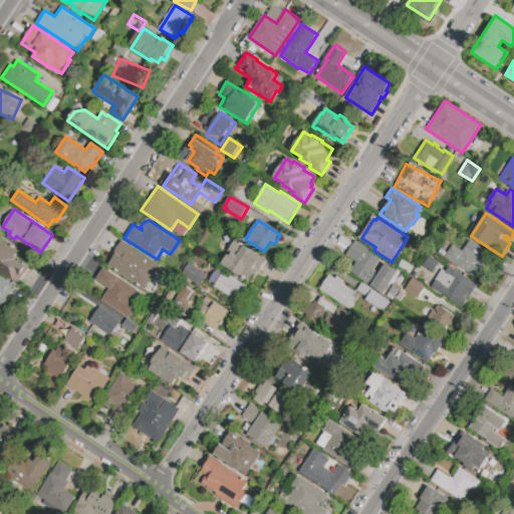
[(0,239),(20,253),(17,258),(29,266),(18,283),(0,271),(0,239)]
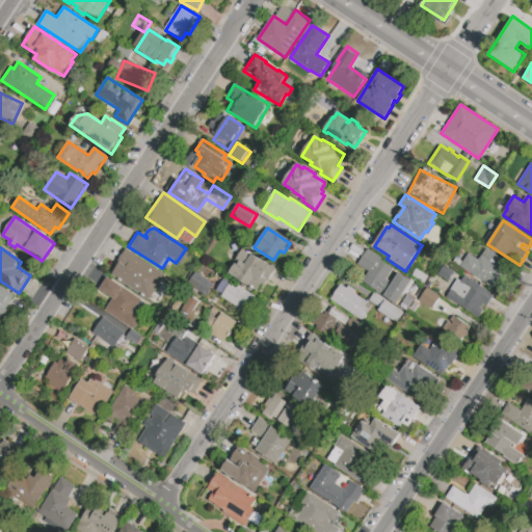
[(127,248),(166,275),(149,301),(111,275),(120,262),(118,261),(127,248)]
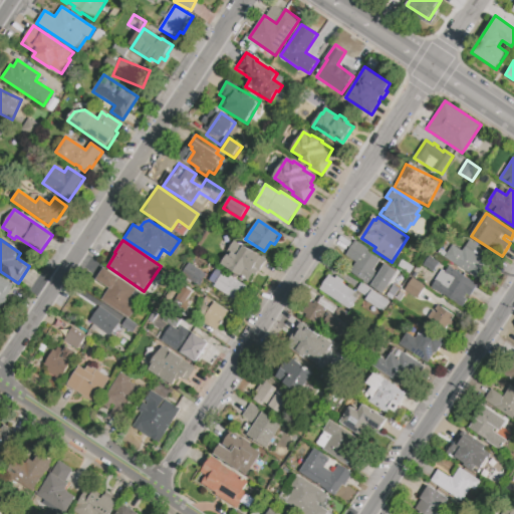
[(236,240),(266,260),(256,274),(253,272),(248,280),(240,274),(238,277),(231,272),(232,270),(222,263),(228,254),(231,256),(233,252),(230,250),(236,240)]
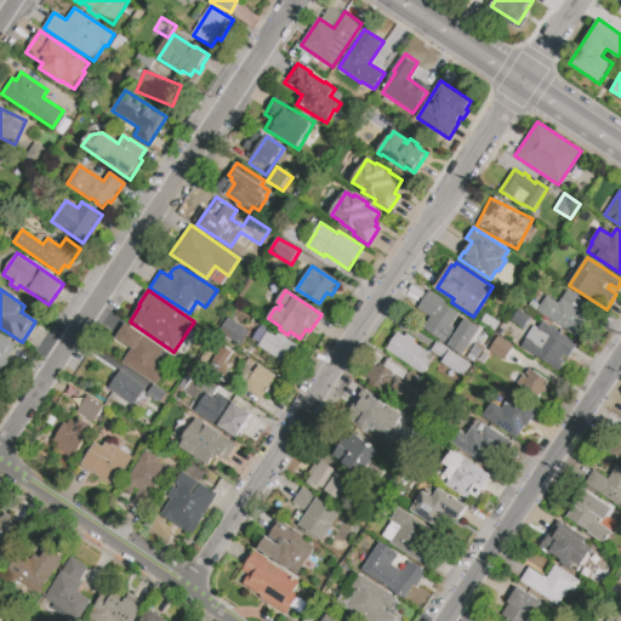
[(432,317),(419,308),(429,290),(446,301),(444,305),(460,314),(443,341),(425,330),(432,317)]
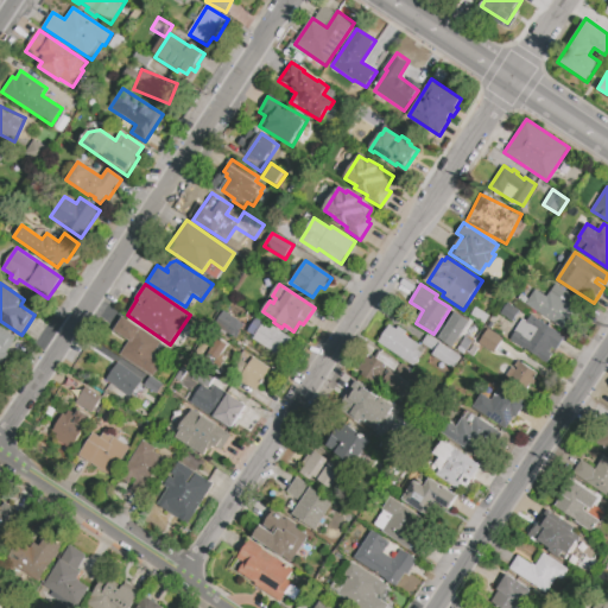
[(555,284),(587,305),(569,333),(551,321),(550,322),(540,316),(540,315),(526,305),(536,290),(546,297),(555,284)]
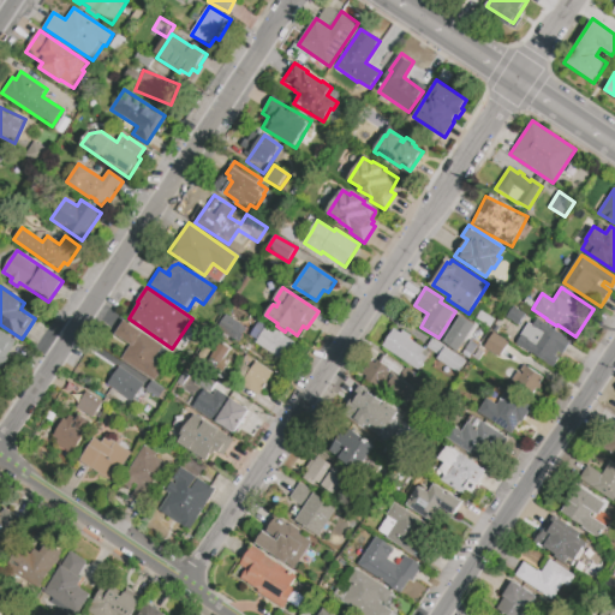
[(517,327),(506,320),(514,306),(518,309),(521,312),(523,311),(526,314),(517,327)]
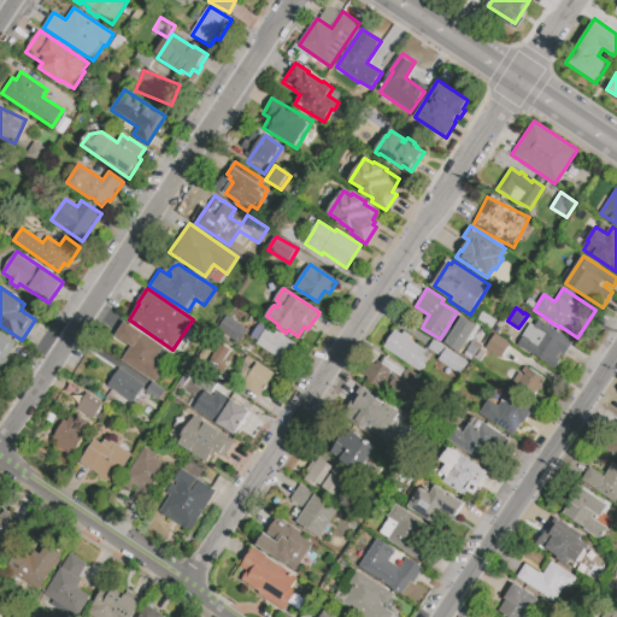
[(227,316),(247,328),(238,345),(217,333),(227,316)]
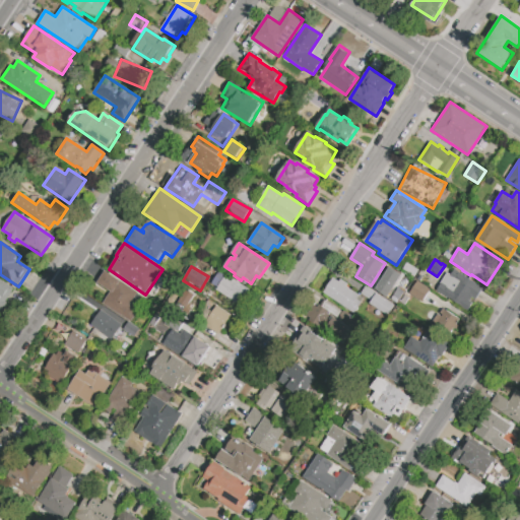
[(376,289),(391,267),(403,275),(388,298),(376,289)]
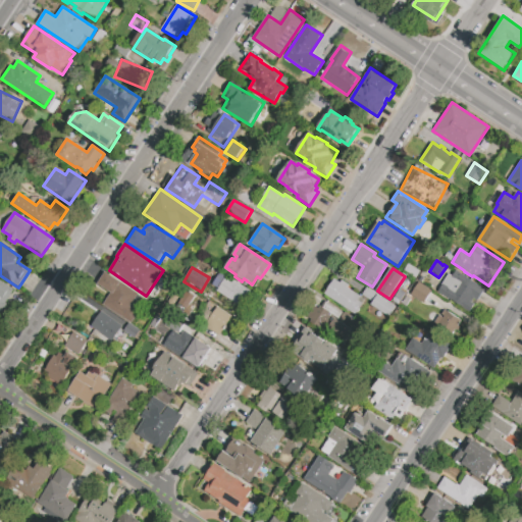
[(437,292),(444,283),(442,283),(449,274),(453,276),(457,270),(466,276),(465,277),(480,286),(485,290),(477,301),(474,299),(472,303),(475,305),(469,313),(437,292)]
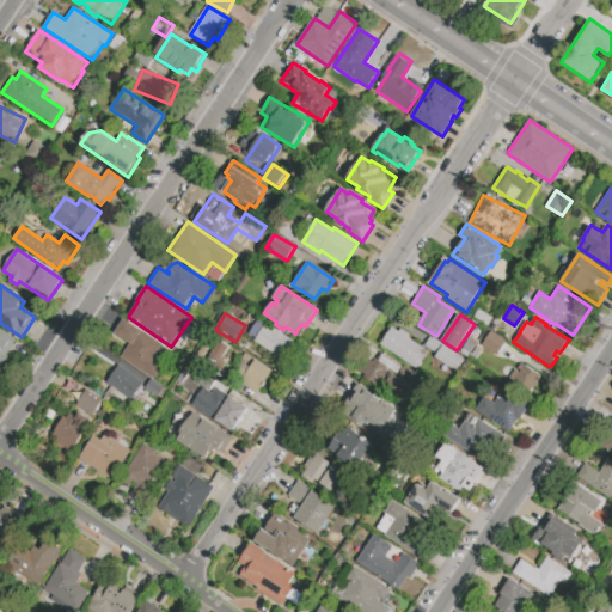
[(142,332),(163,346),(153,361),(161,366),(153,379),(121,357),(130,343),(115,332),(124,319),(142,331),(142,332)]
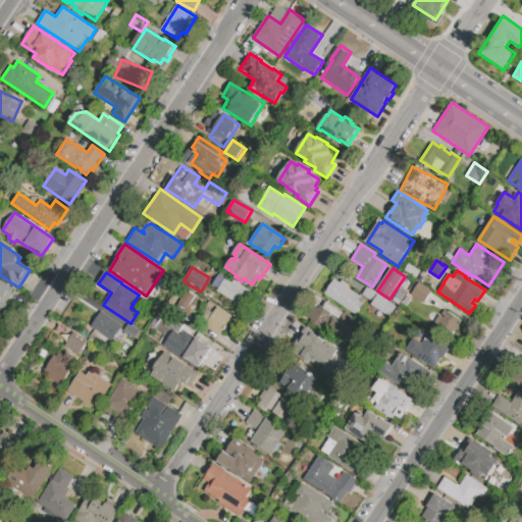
[(227,276),(252,292),(242,308),(217,292),(227,276)]
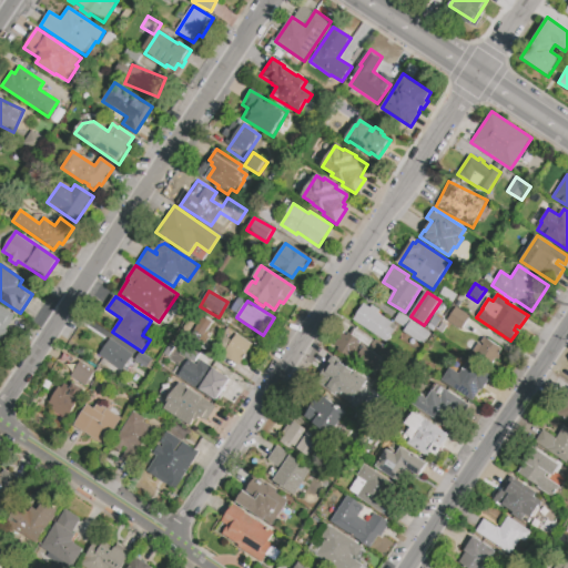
[(354,320),(365,304),(369,307),(372,305),(379,311),(378,313),(398,326),(387,343),(354,320)]
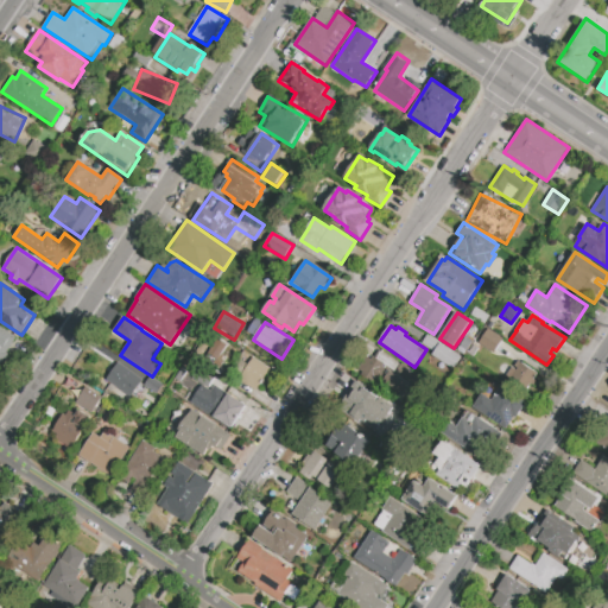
[(0,327),(17,339),(7,354),(8,355),(2,363),(0,361),(0,327)]
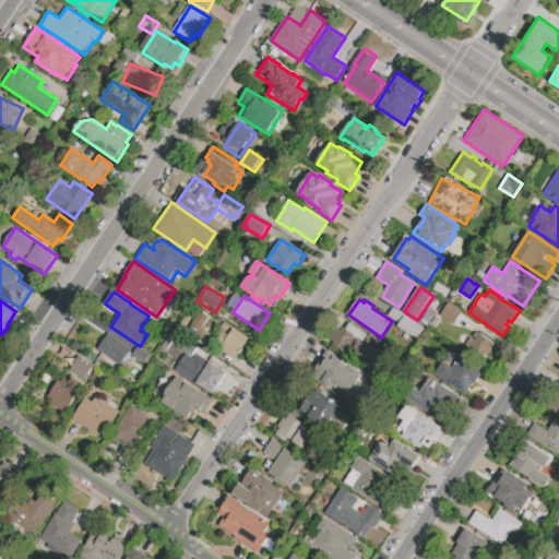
[(416,320),(426,326),(439,306),(429,300),(416,320)]
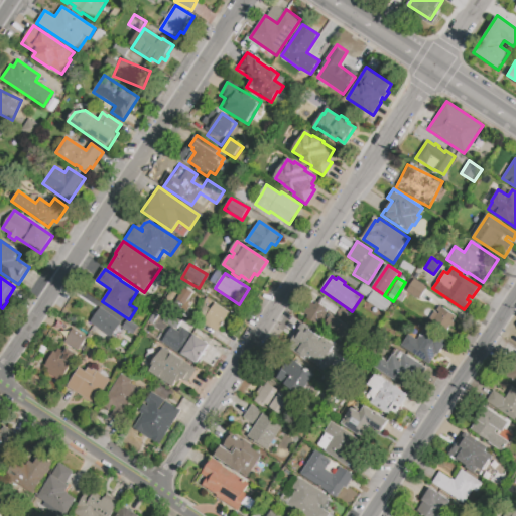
[(414,279),(427,288),(419,300),(406,292),(414,279)]
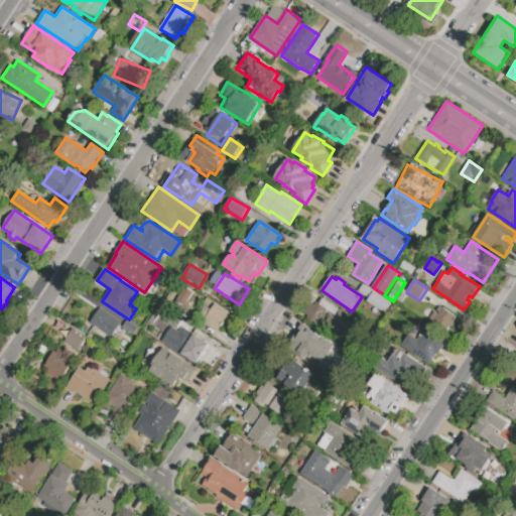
[(186,287),(194,292),(188,302),(191,304),(187,311),(176,304),(186,287)]
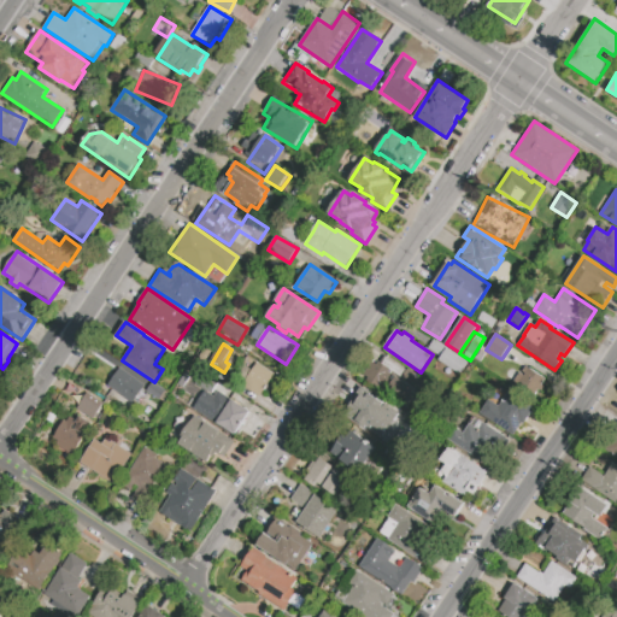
[(447,348),(470,364),(462,376),(439,362),(447,348)]
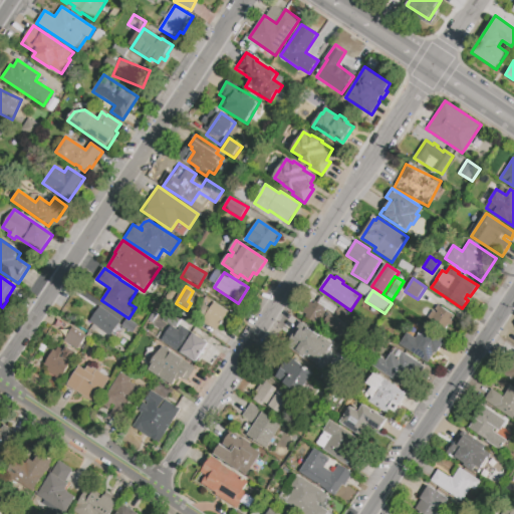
[(310,301),(314,303),(315,301),(325,307),(323,309),(351,326),(345,336),(324,323),(321,327),(301,314),(310,301)]
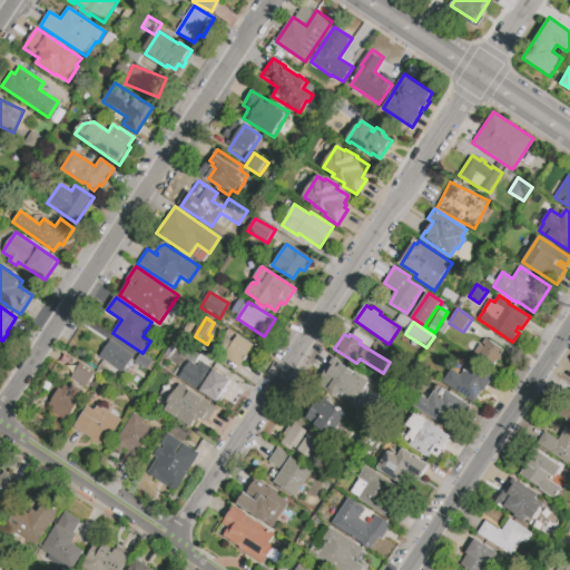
[(236,336),(254,346),(241,369),(223,359),(236,336)]
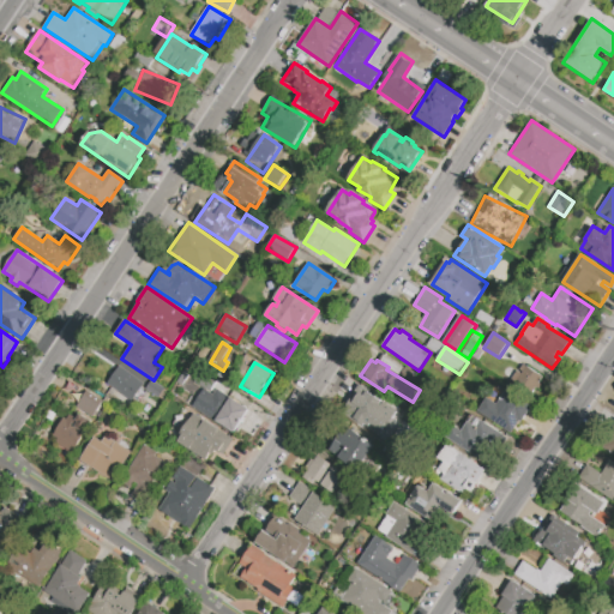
[(523,365),(542,377),(539,383),(542,385),(539,390),(535,387),(533,391),(517,381),(518,378),(513,374),(516,369),(522,373),(523,372),(519,369),(523,365)]
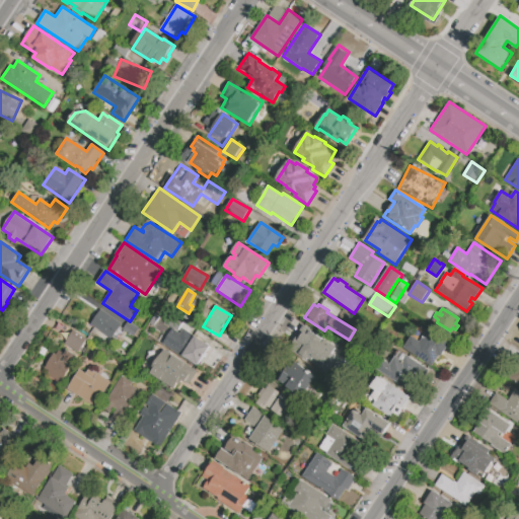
[(101,309),(123,323),(112,340),(90,324),(101,309)]
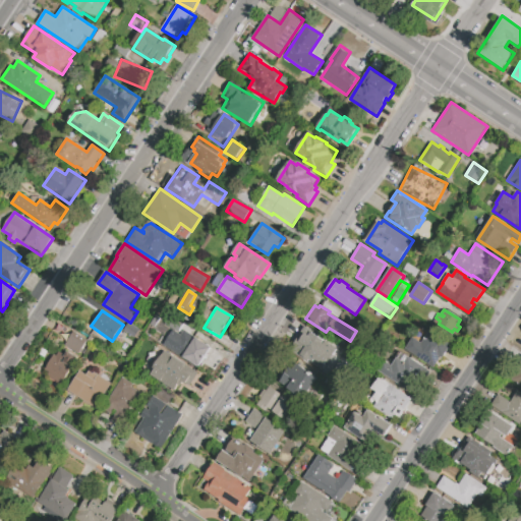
[(166,325),(172,315),(184,324),(178,333),(166,325)]
